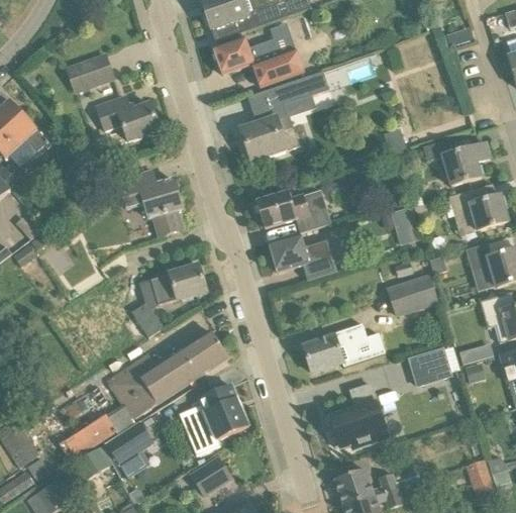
[(201,0),(206,13),(203,14),(206,25),(210,24),(211,28),(212,28),(216,40),(311,7),(308,0),(277,0),(275,1),(270,3),(269,0),(201,0)]
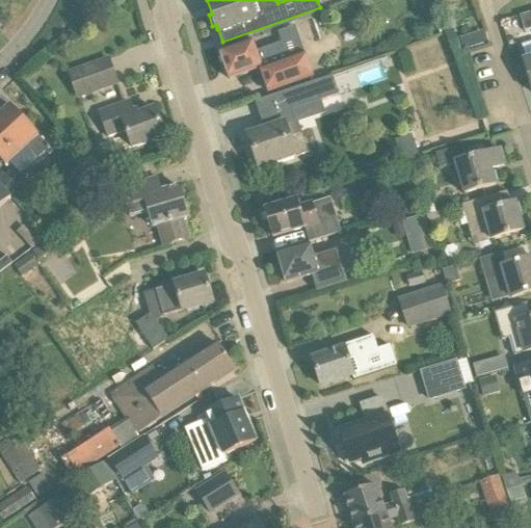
[(524,28),(530,26),(530,16),(529,9),(520,12),(524,28)]
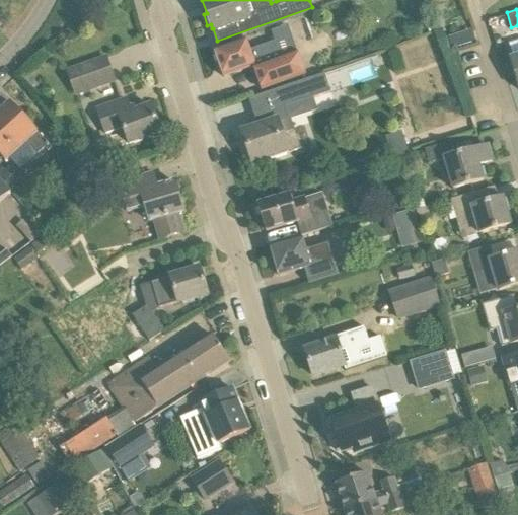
[(214,48),(223,74),(252,64),(261,86),(305,70),(298,51),(281,57),(275,38),(270,39),(249,47),(246,37),(214,48)]
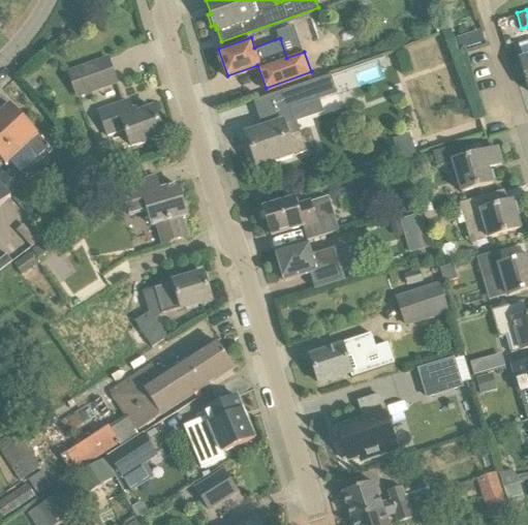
[(527,84),(527,52),(519,56),(527,84)]
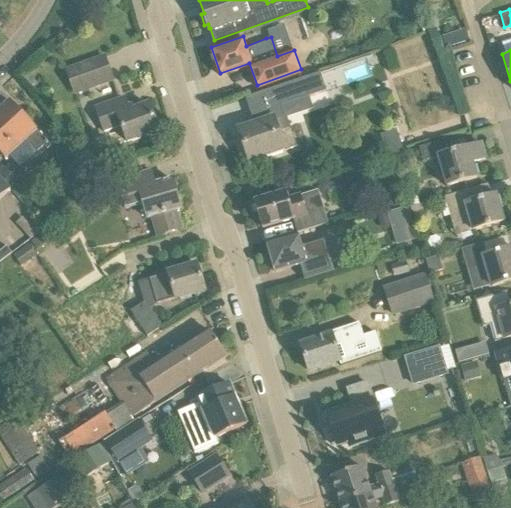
[(74,90),(112,76),(104,54),(66,67),(74,90)]
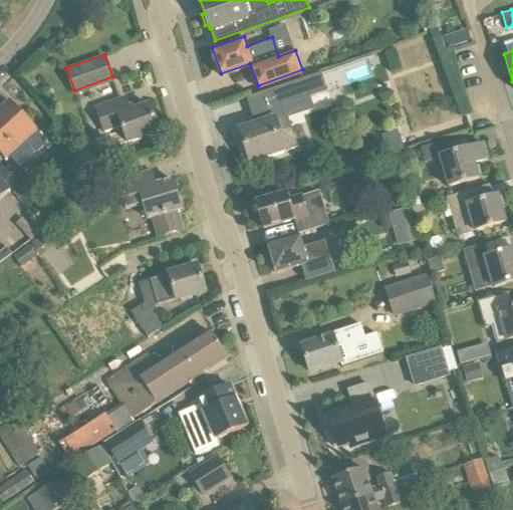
[(297,145),(295,142),(286,114),(290,113),(286,100),(293,98),(294,100),(327,89),(320,70),(250,93),(259,121),(240,128),(245,144),(242,147),(245,153),(249,154),(250,157),(267,152),(268,155),(297,145)]
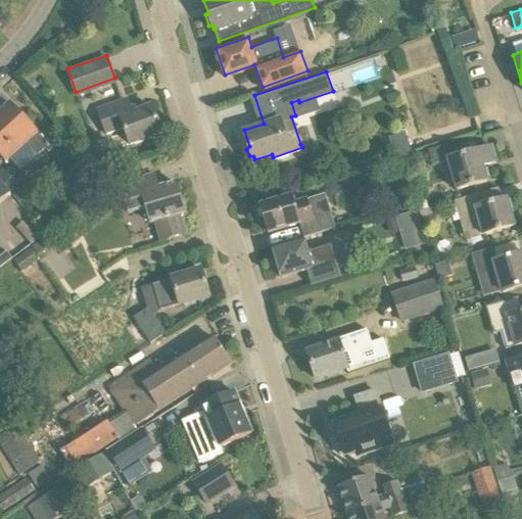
[(156,118),(151,104),(136,109),(134,105),(131,107),(127,97),(97,107),(105,133),(106,132),(111,147),(129,140),(130,141),(161,130),(159,127),(162,126),(159,116),(156,118)]
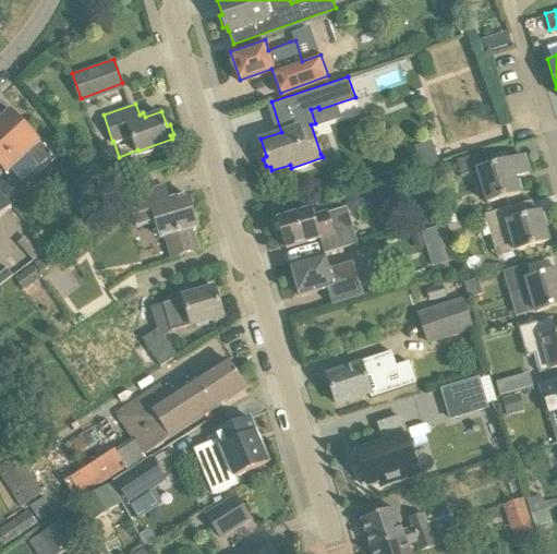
[(56,156),(25,123),(11,107),(0,117),(0,165),(5,171),(29,152),(39,164),(47,157),(51,160),(56,156)]
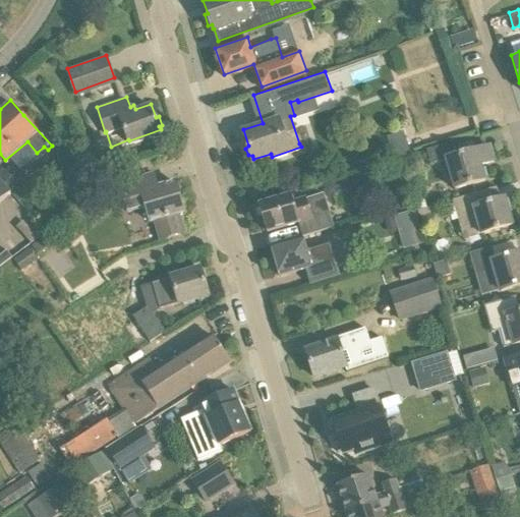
[(386,133),(394,157),(410,152),(403,128),(386,133)]
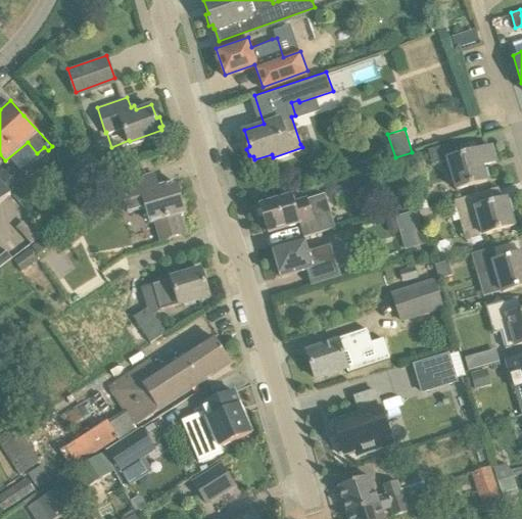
[(491,143),(457,153),(453,141),(428,148),(432,161),(446,157),(455,187),(486,178),(482,162),(495,158),(491,143)]
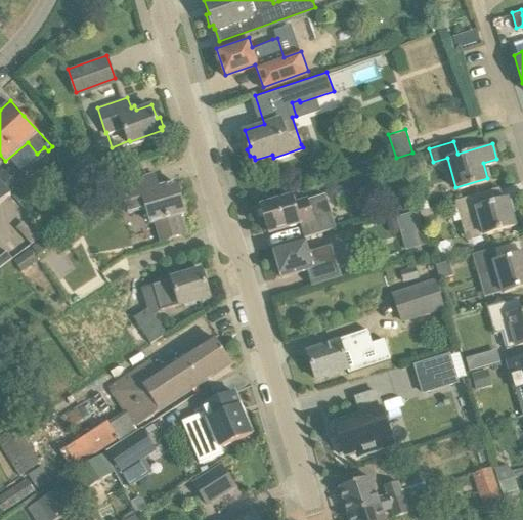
[(0,180),(11,187),(22,173),(9,164),(7,167),(1,163),(0,164),(0,171),(2,172),(0,175),(0,180)]
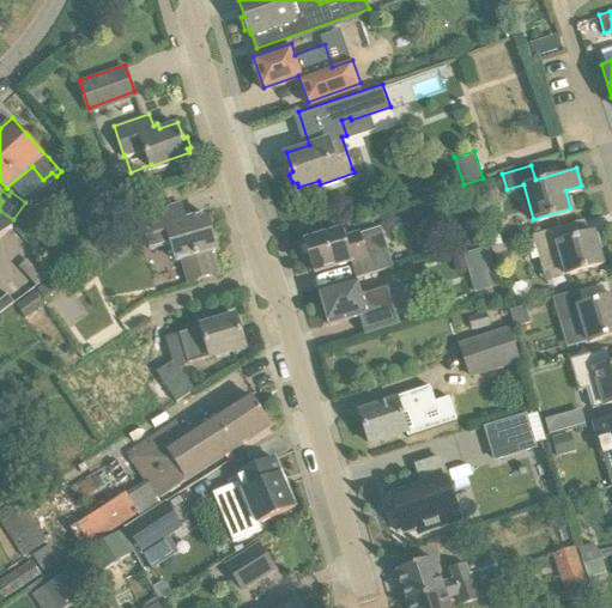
[(205,211),(186,217),(181,199),(138,211),(150,250),(169,244),(174,262),(181,260),(187,279),(216,271),(208,248),(216,247),(205,211)]
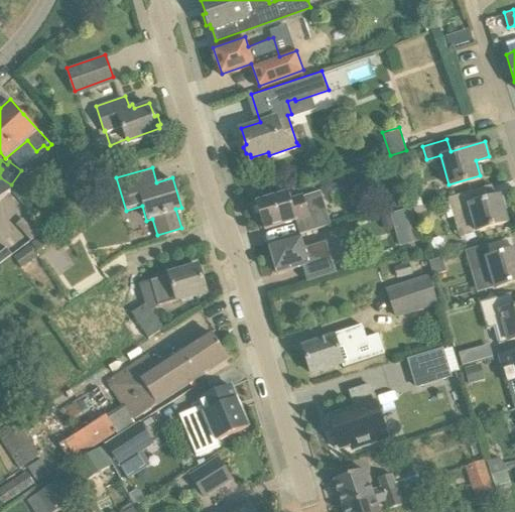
[(86,172),(85,182),(97,184),(98,173),(86,172)]
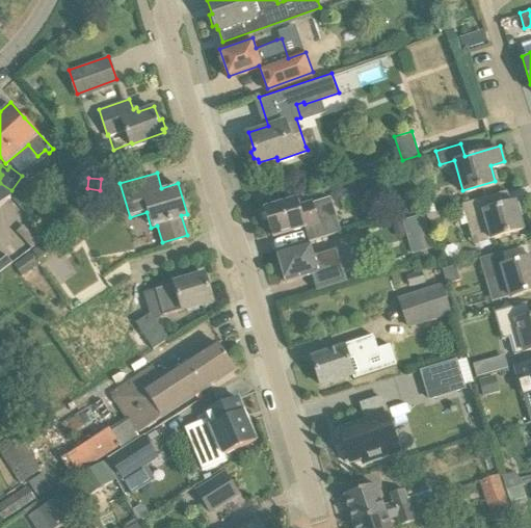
[(0,208),(10,196),(0,184),(0,208)]
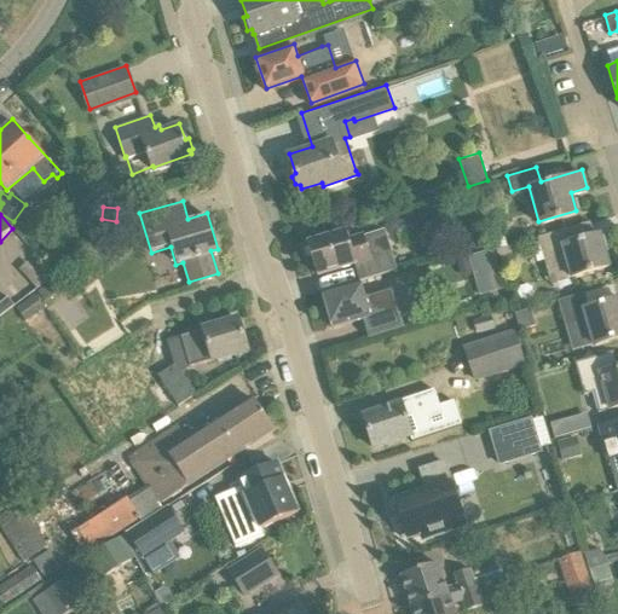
[(600,232),(594,233),(590,219),(537,233),(539,239),(537,239),(541,250),(542,249),(547,268),(552,267),(554,278),(570,274),(570,276),(608,265),(600,232)]
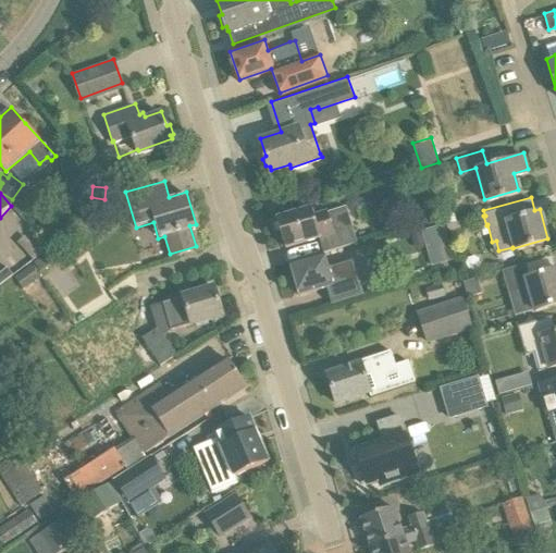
[(285,246),(319,235),(323,249),(357,240),(346,204),(328,210),(326,208),(312,212),(310,206),(275,217),(285,246)]
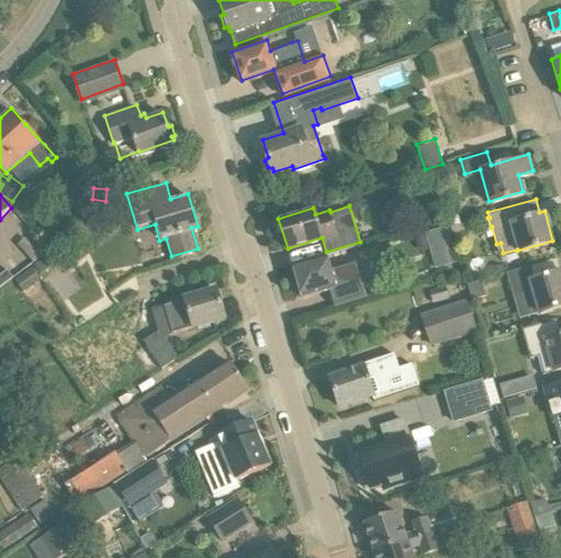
[(419,223),(434,220),(430,208),(416,212),(419,223)]
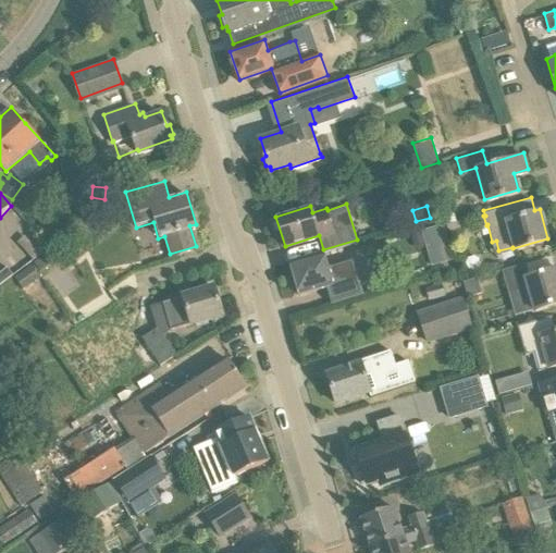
[(449,228),(461,224),(460,219),(456,220),(454,211),(444,213),(446,222),(447,221),(449,228)]
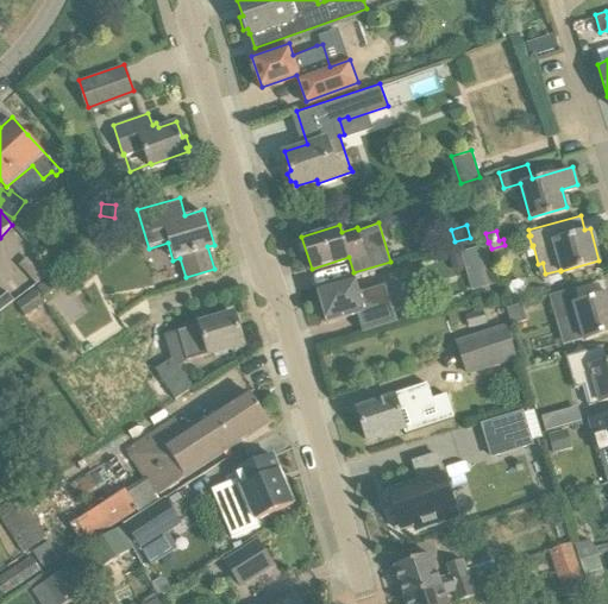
[(459,246),(467,285),(491,282),(483,241),(459,246)]
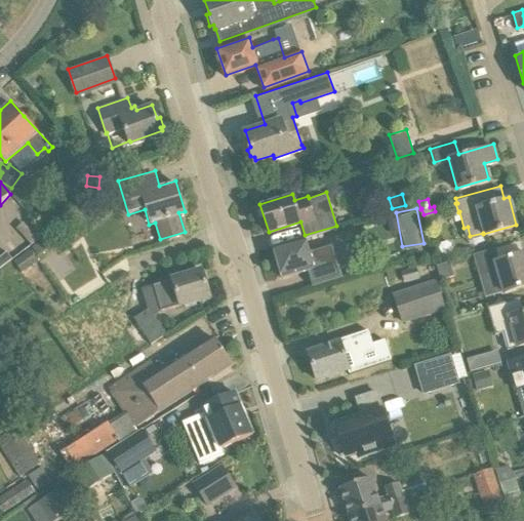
[(435,211),(422,214),(426,226),(438,222),(435,211)]
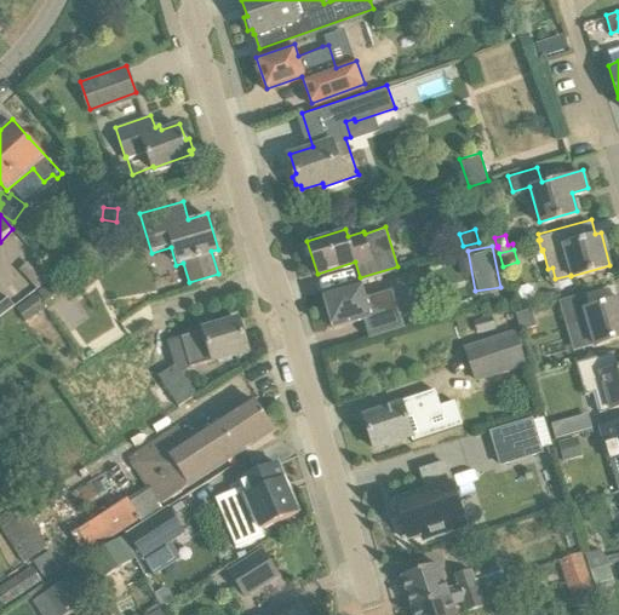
[(332,325),(364,316),(370,334),(402,323),(391,288),(366,295),(361,280),(322,292),(332,325)]
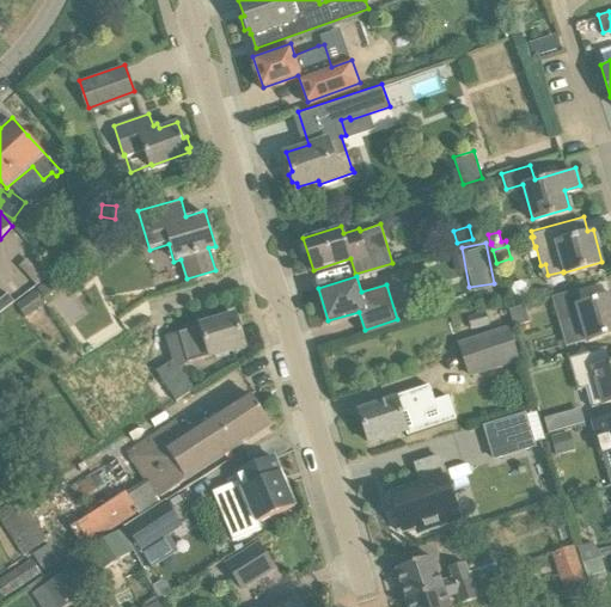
[(610,293),(581,301),(576,287),(551,294),(558,319),(573,314),(580,339),(585,338),(586,339),(610,331),(610,293)]
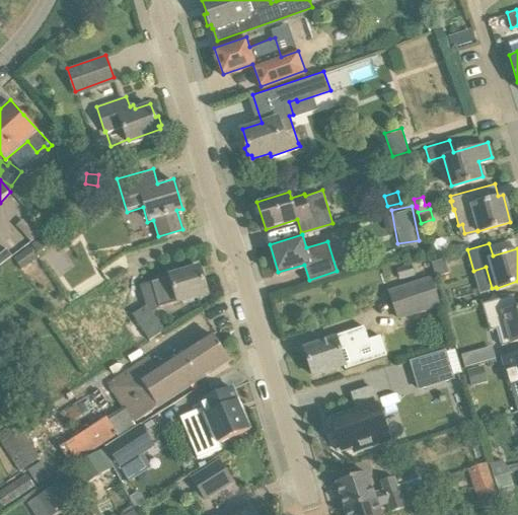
[(28,244),(12,255),(21,267),(37,255),(37,254),(28,244)]
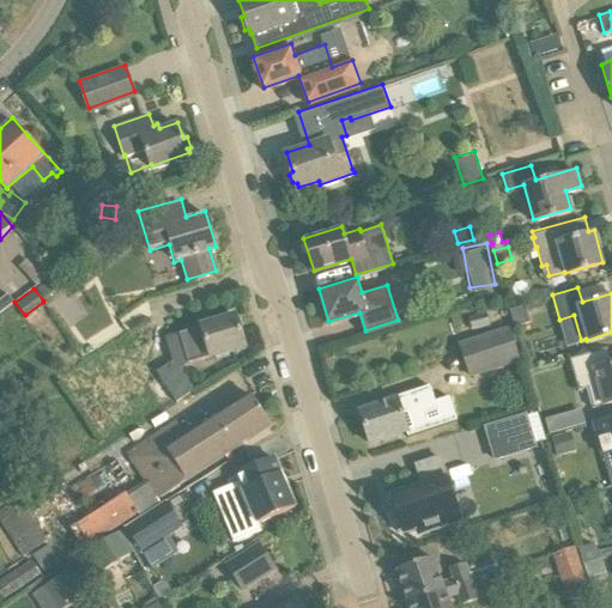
[(7,292),(0,296),(0,310),(13,301),(7,292)]
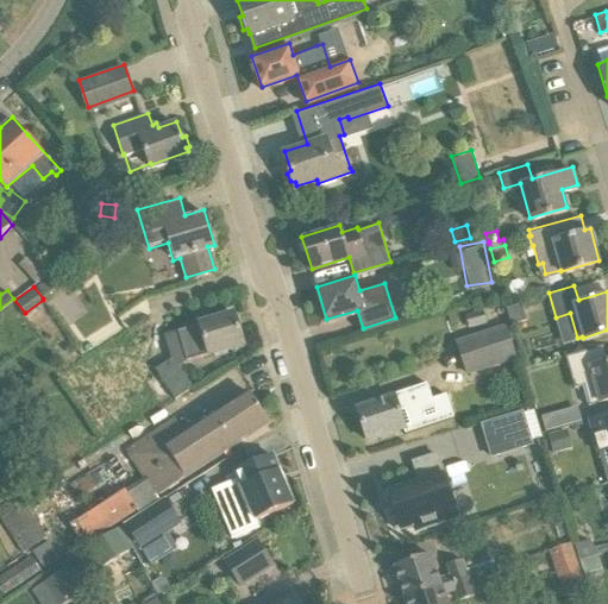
[(522,306),(508,310),(512,321),(526,318),(522,306)]
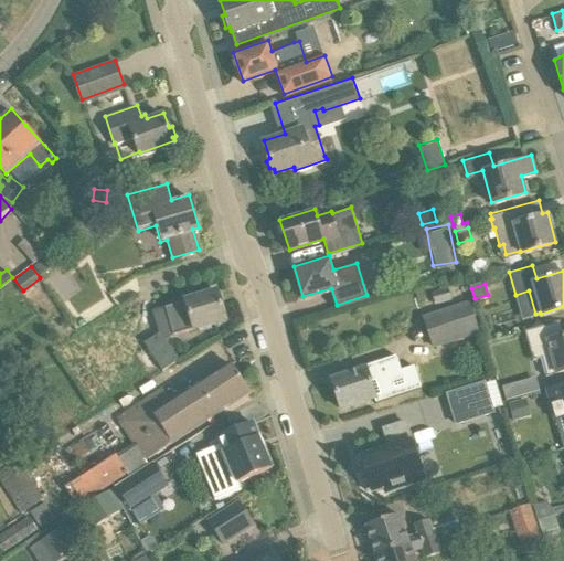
[(451,298),(447,285),(431,289),(434,304),(451,298)]
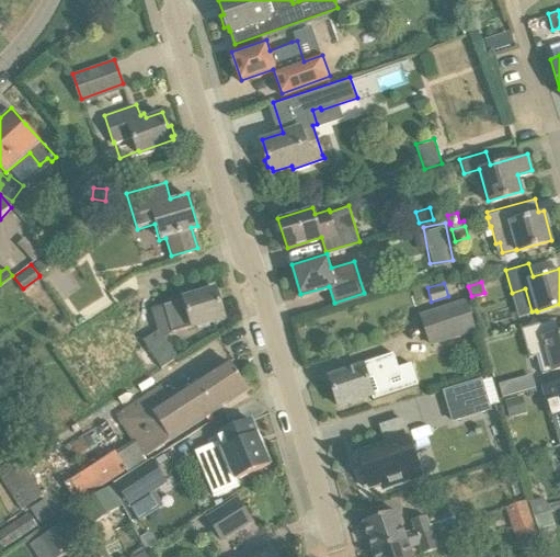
[(215,287),(163,303),(171,330),(197,322),(198,326),(208,324),(207,319),(224,315),(215,287)]
